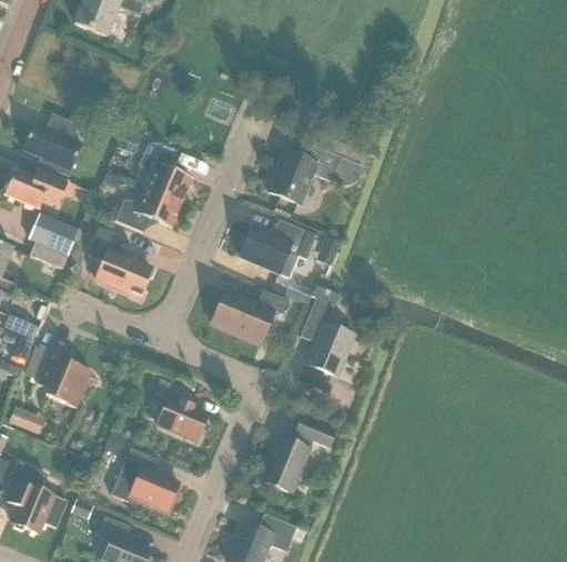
[(83,0),(74,21),(107,34),(118,7),(140,16),(145,0),(83,0)]
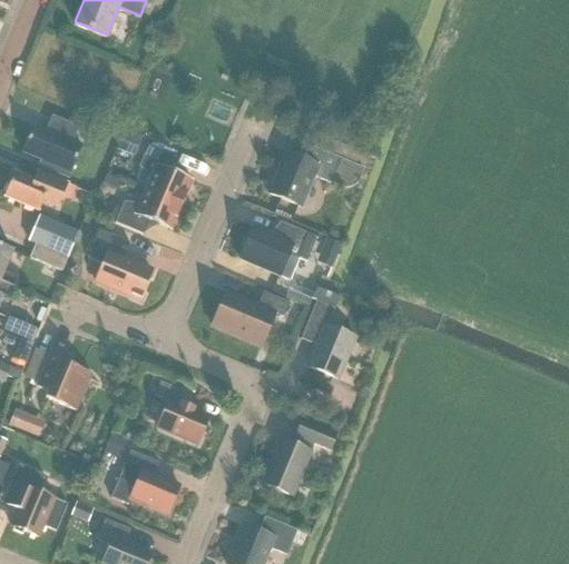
[(79,122),(52,111),(47,127),(33,121),(22,149),(45,159),(42,165),(69,175),(82,141),(74,137),(79,122)]
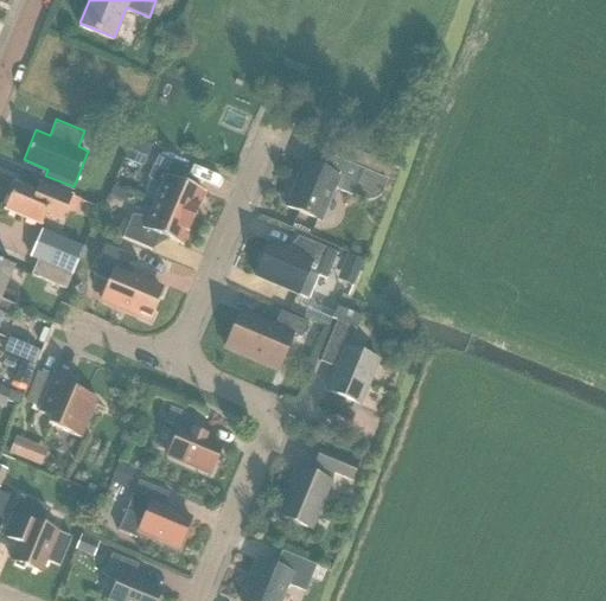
[(141,154),(147,140),(133,134),(127,149),(141,154)]
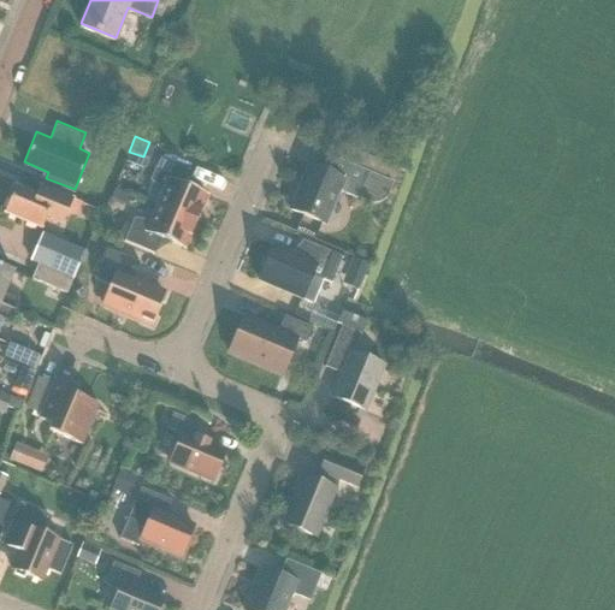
[(309,161),(290,206),(326,220),(341,187),(358,195),(370,200),(373,200),(376,200),(379,199),(383,197),(386,195),(388,194),(394,178),(330,152),(323,167),(309,161)]
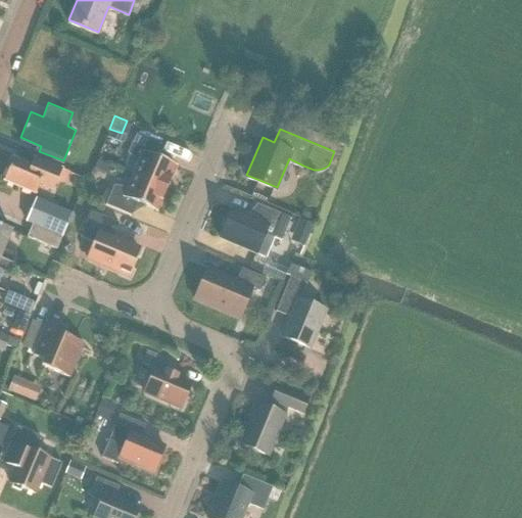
[(137,130),(128,149),(139,157),(134,171),(168,185),(177,163),(156,154),(161,141),(137,130)]
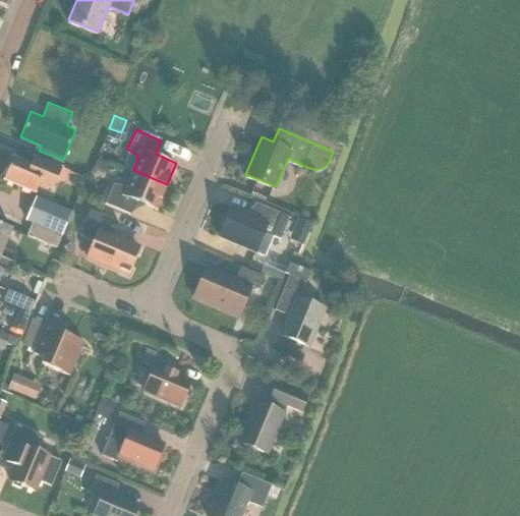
[(40,181),(53,186),(62,165),(47,159),(34,154),(32,161),(14,154),(4,177),(36,190),(40,181)]
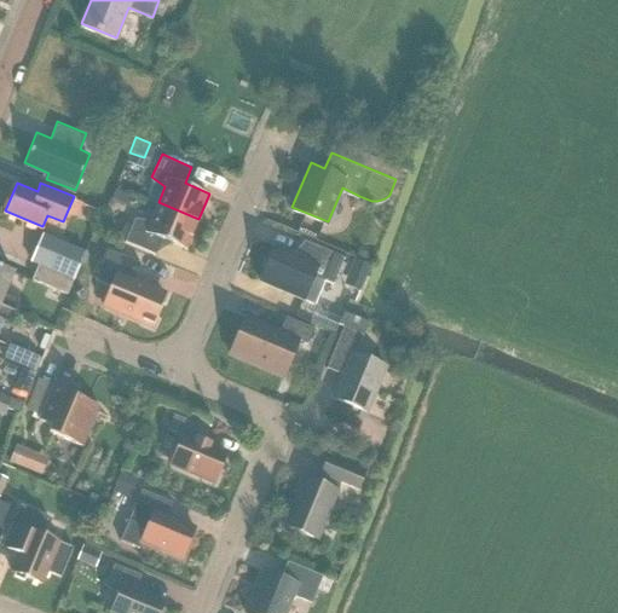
[(126,238),(156,252),(162,235),(188,246),(198,219),(159,202),(151,218),(136,215),(126,238)]
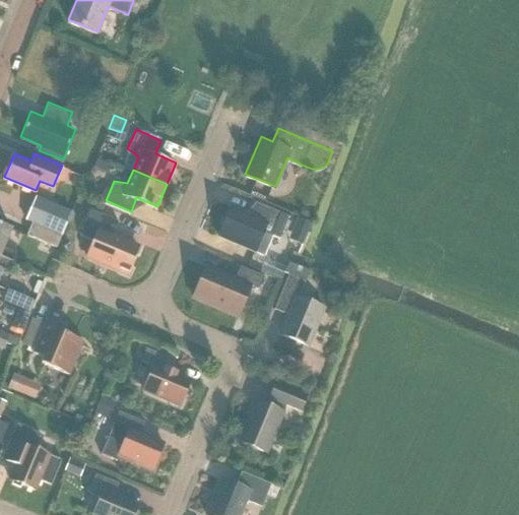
[(72,209),(37,194),(27,217),(62,233),(72,209)]
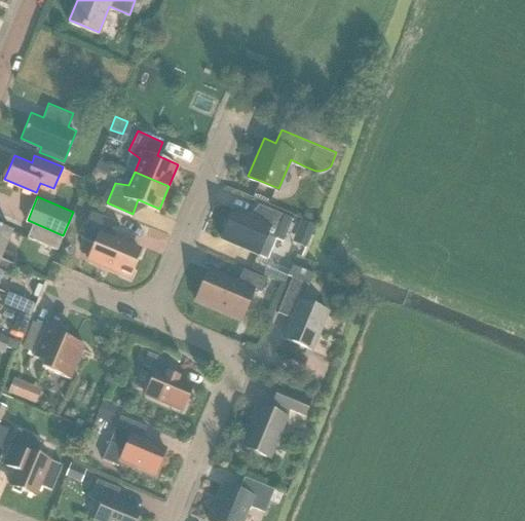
[(284,238),(293,216),(266,205),(259,201),(259,202),(266,206),(261,218),(235,207),(222,236),(258,252),(267,231),(284,238)]
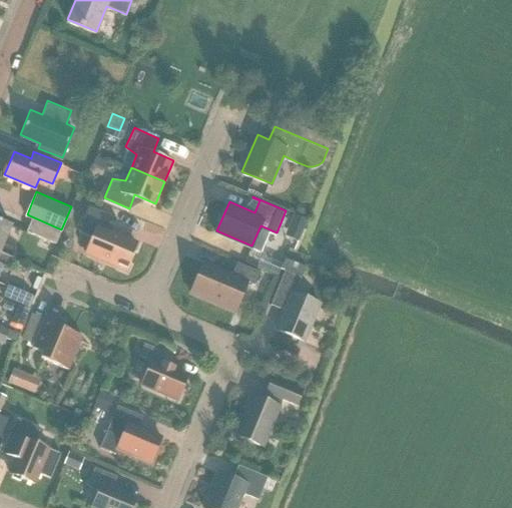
[(80,229),(93,234),(86,250),(125,267),(136,240),(111,229),(117,215),(90,203),(80,229)]
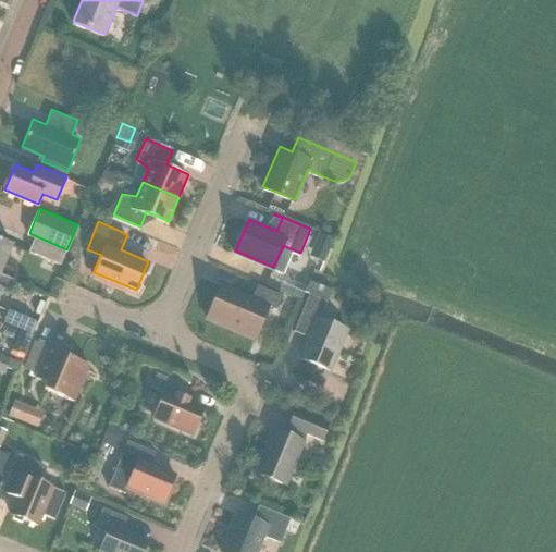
[(321,231),(316,243),(330,248),(334,236),(321,231)]
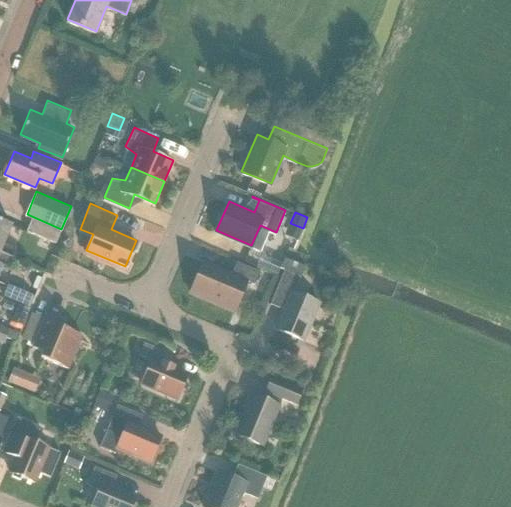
[(17,246),(4,241),(11,222),(0,217),(0,249),(13,255),(17,246)]
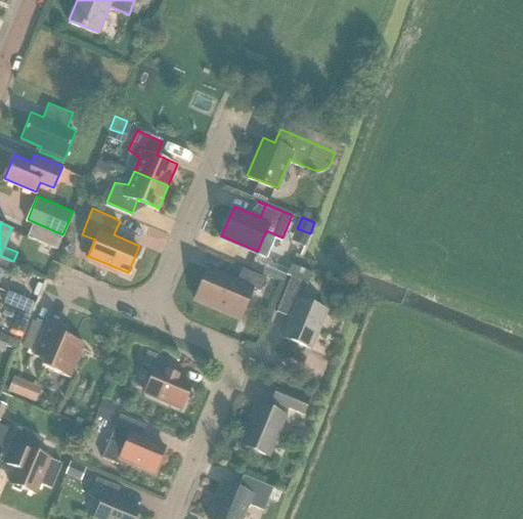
[(62,234),(33,222),(28,234),(57,247),(62,234)]
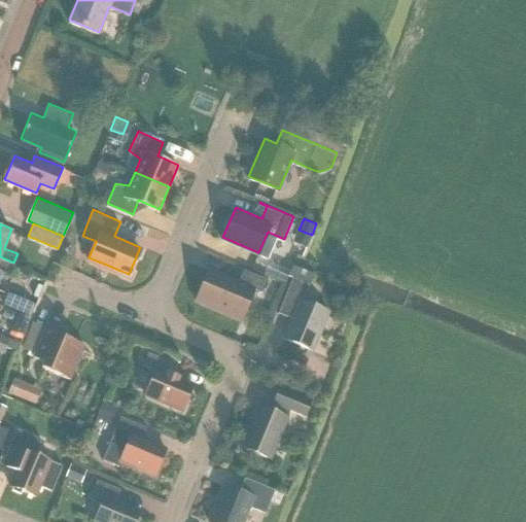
[(0,277),(3,270),(9,272),(13,263),(0,256),(0,277)]
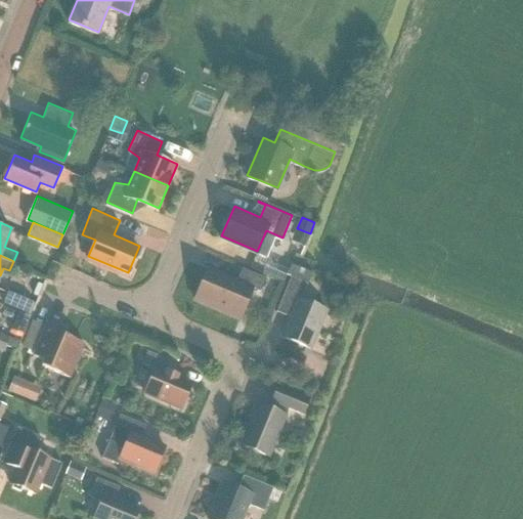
[(328,308),(302,297),(313,270),(292,261),(288,272),(292,273),(276,309),(277,309),(280,303),(293,308),(282,334),(311,346),(328,308)]
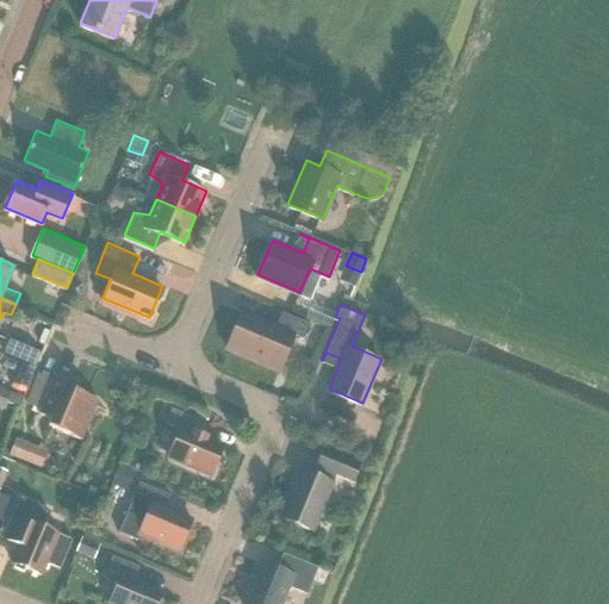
[(243,310),(228,346),(280,367),(294,332),(304,336),(310,321),(283,309),(277,324),(243,310)]
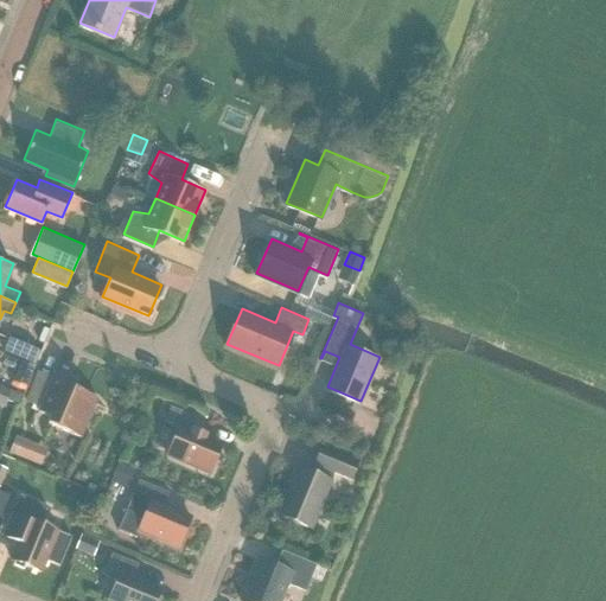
[(40,349),(11,336),(5,349),(36,362),(40,349)]
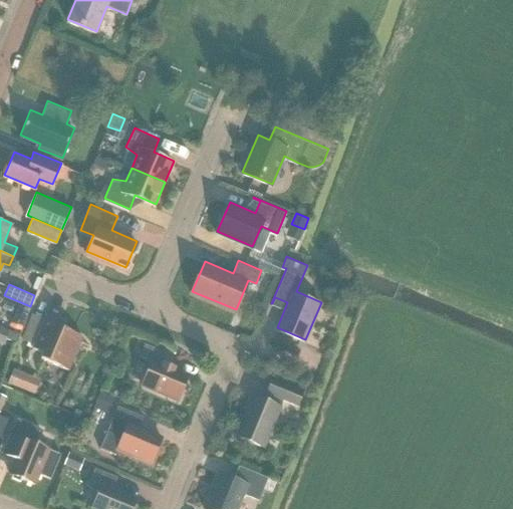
[(44,350),(41,355),(69,367),(83,334),(58,324),(61,318),(46,312),(32,345),(44,350)]
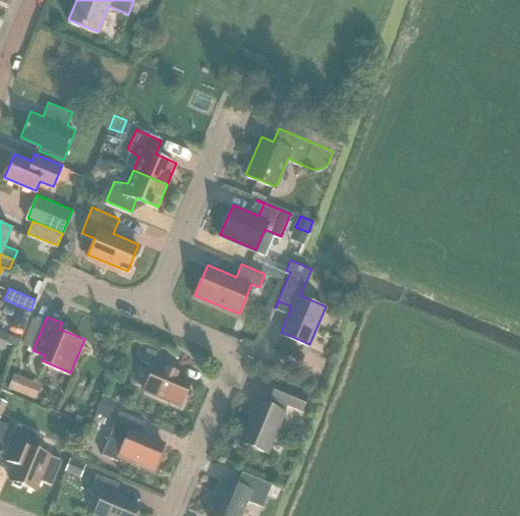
[(0,337),(6,340),(9,333),(0,329),(0,337)]
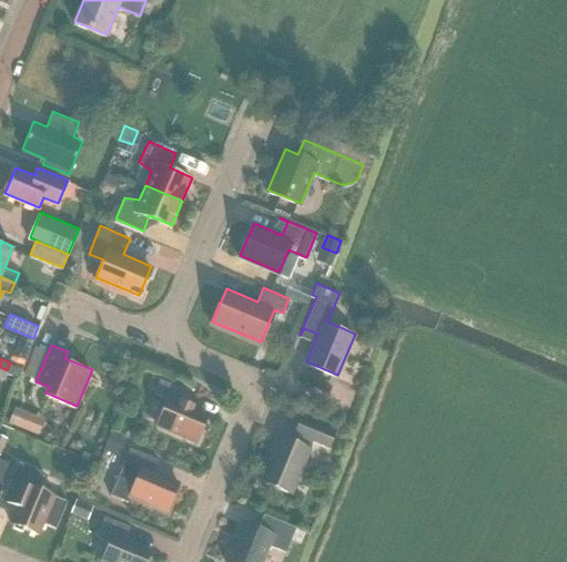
[(209,412),(194,406),(194,404),(181,398),(185,387),(161,377),(155,390),(169,396),(157,422),(198,440),(209,412)]
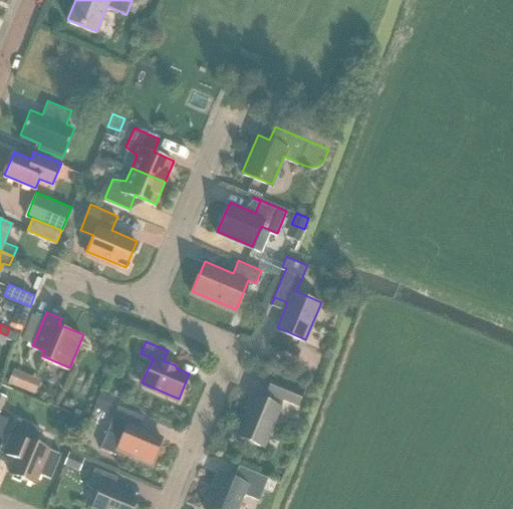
[(34,391),(39,376),(14,366),(8,380),(34,391)]
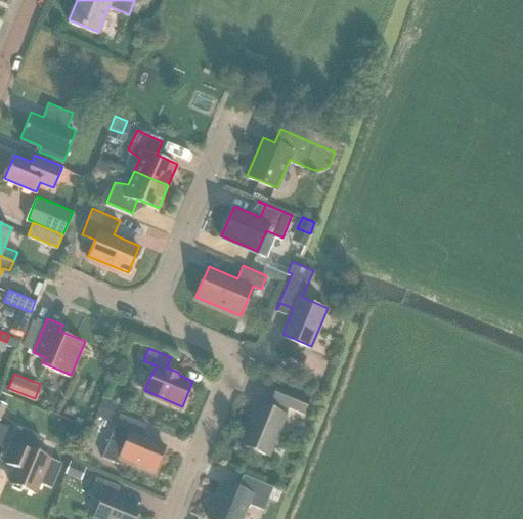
[(279,402),(276,408),(255,400),(249,416),(252,417),(242,441),(270,453),(287,413),(286,413),(288,405),(303,412),(310,394),(278,381),(271,399),(279,402)]
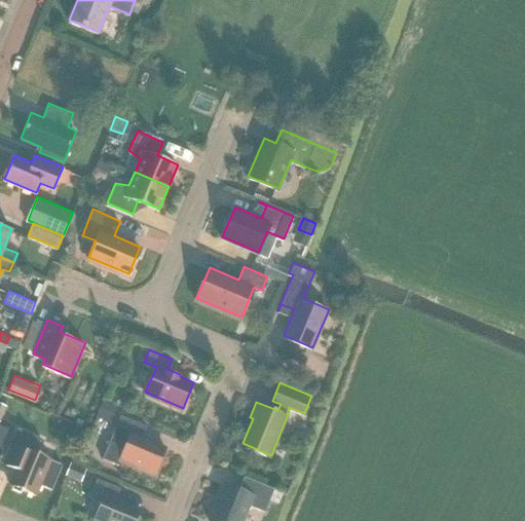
[(103,398),(96,415),(110,420),(116,404),(103,398)]
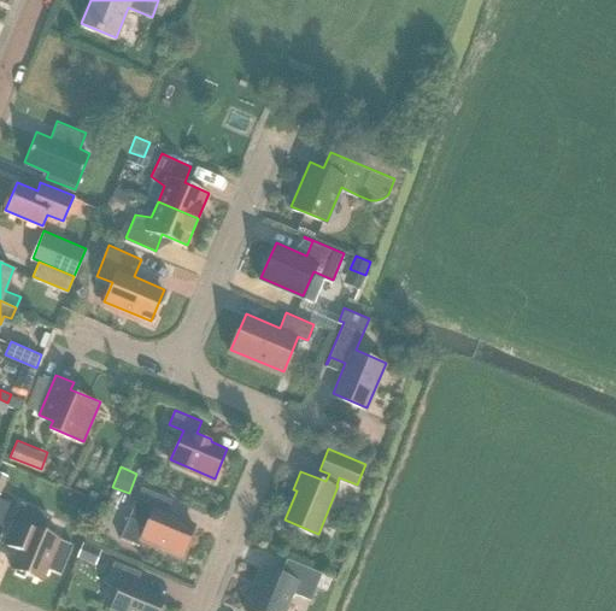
[(121,535),(140,544),(142,536),(183,553),(195,524),(168,512),(174,498),(142,485),(121,535)]
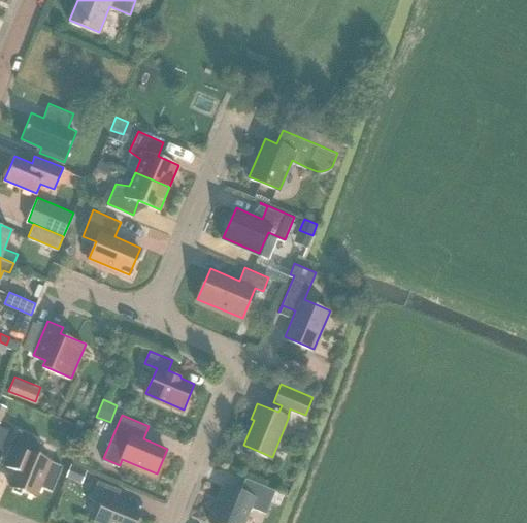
[(76,427),(73,426),(70,429),(69,432),(72,440),(74,440),(78,442),(80,439),(81,436),(79,429),(76,427)]
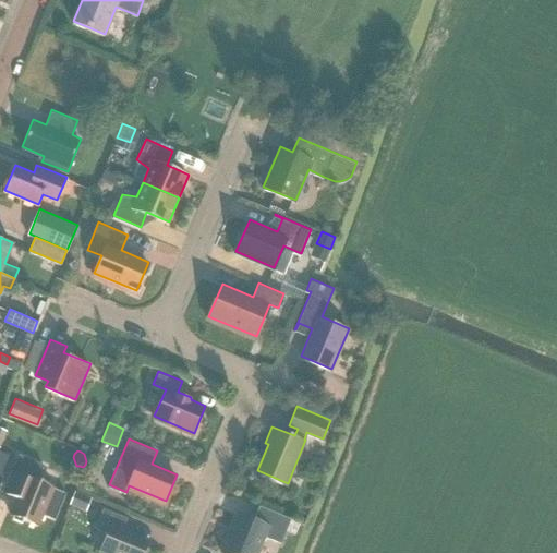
[(8,480),(22,487),(11,513),(38,524),(43,513),(55,518),(65,491),(38,479),(45,463),(20,453),(8,480)]
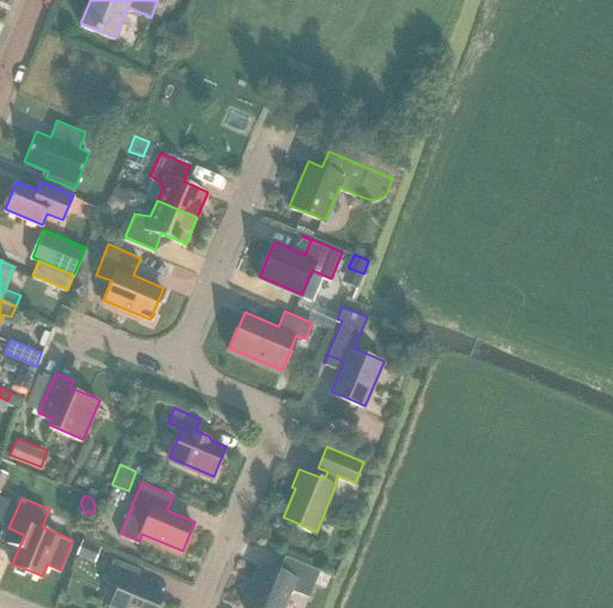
[(95,559),(100,543),(83,537),(77,552),(95,559)]
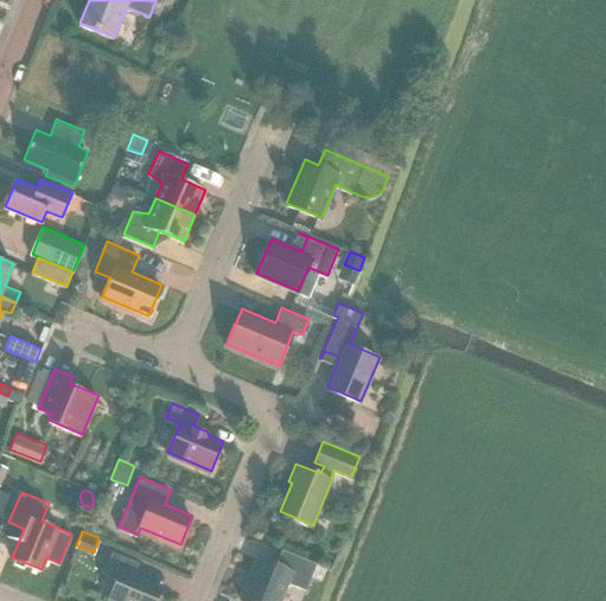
[(242,599),(248,600),(280,600),(288,581),(306,588),(316,566),(317,563),(317,562),(284,548),(276,563),(259,555),(248,580),(249,581),(242,599)]
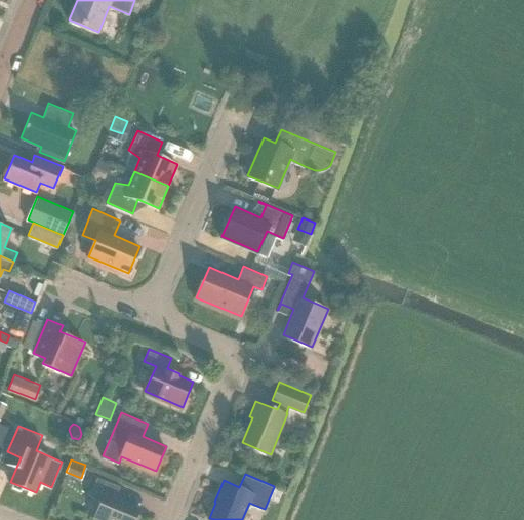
[(89,494),(102,500),(94,517),(102,519),(134,519),(140,507),(116,496),(121,485),(97,476),(89,494)]
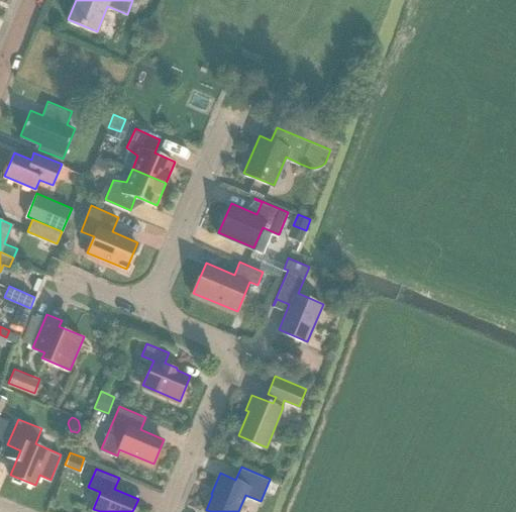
[(279,484),(270,480),(269,482),(266,490),(275,494),(279,484)]
